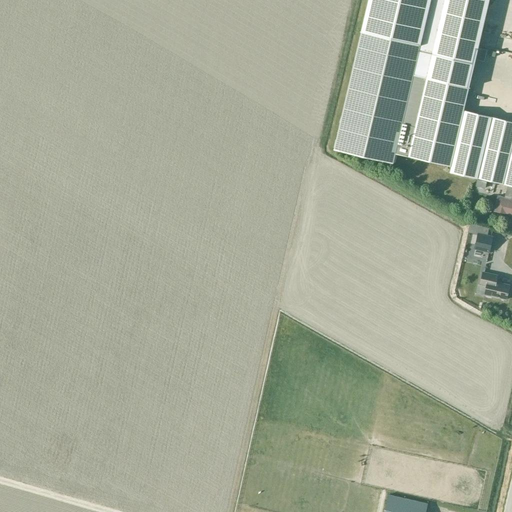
[(368,0),(334,150),(393,163),(395,153),(451,167),(450,172),(477,179),(477,178),(507,186),(505,197),(504,197),(498,196),(494,211),(511,215),(511,122),(464,111),(489,0),(368,0)]
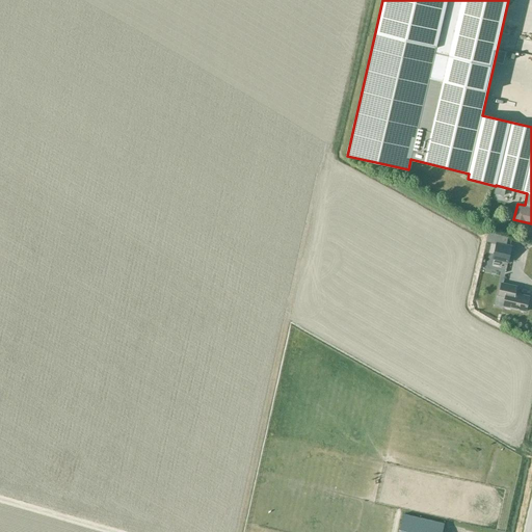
[(507,43),(531,47),(531,35),(508,32),(507,43)]
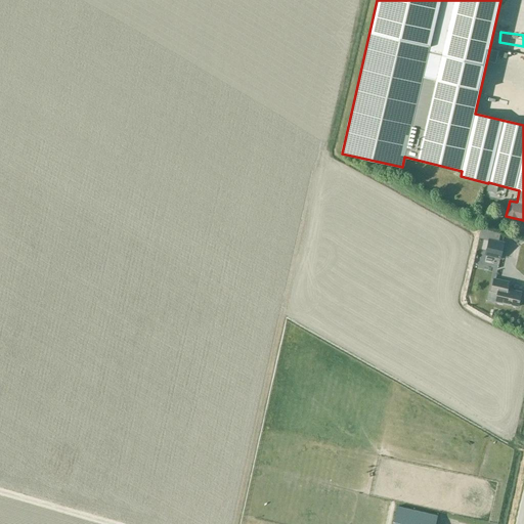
[(488,238),(485,255),(500,258),(505,243),(488,238)]
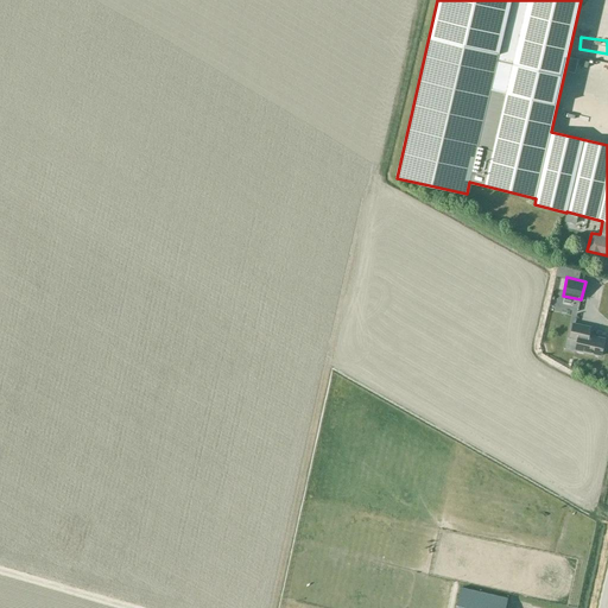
[(589,329),(571,324),(569,339),(576,340),(574,352),(600,356),(603,340),(588,336),(589,329)]
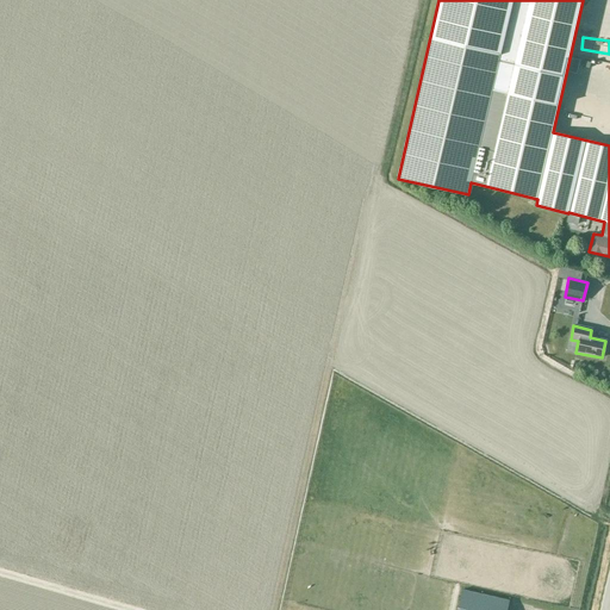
[(456,609),(506,609),(510,599),(462,589),(456,609)]
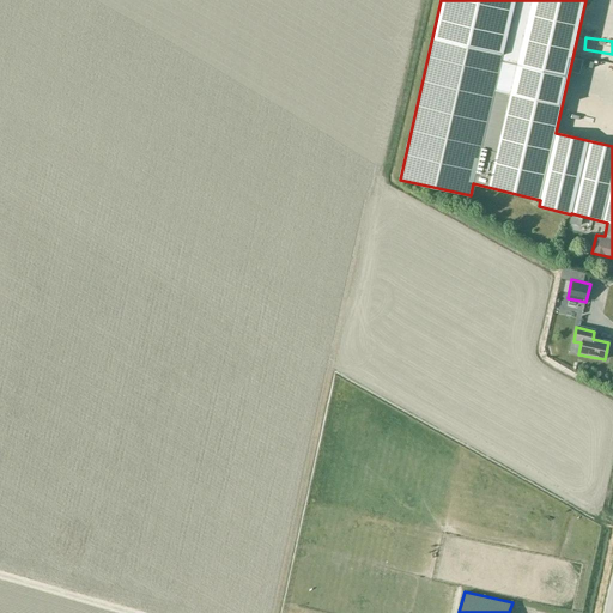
All buildings are outlined.
